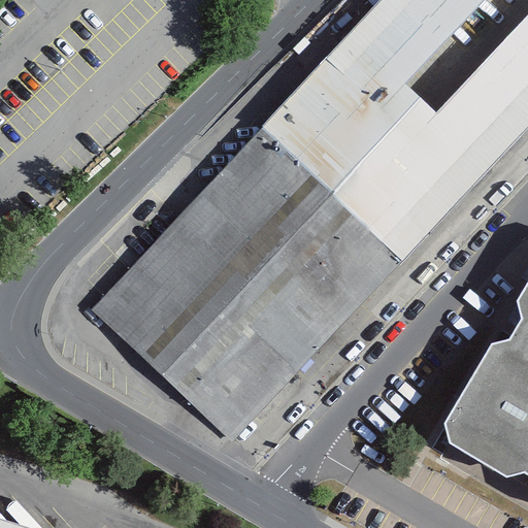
[(25,0),(39,15),(55,0),(25,0)]
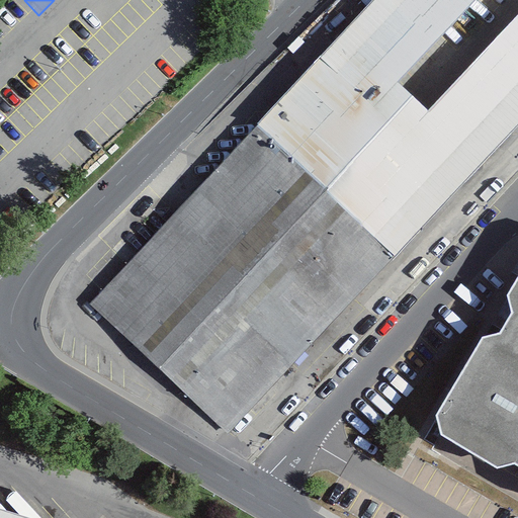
[(382,0),(89,301),(224,432),(517,130),(517,15),(430,112),(398,84),(477,0),(382,0)]
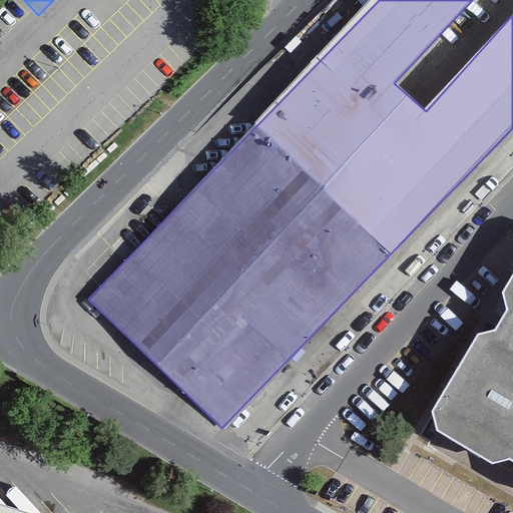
[(512,338),(512,340),(490,342),(447,414),(450,438),(508,474),(512,471),(512,338)]
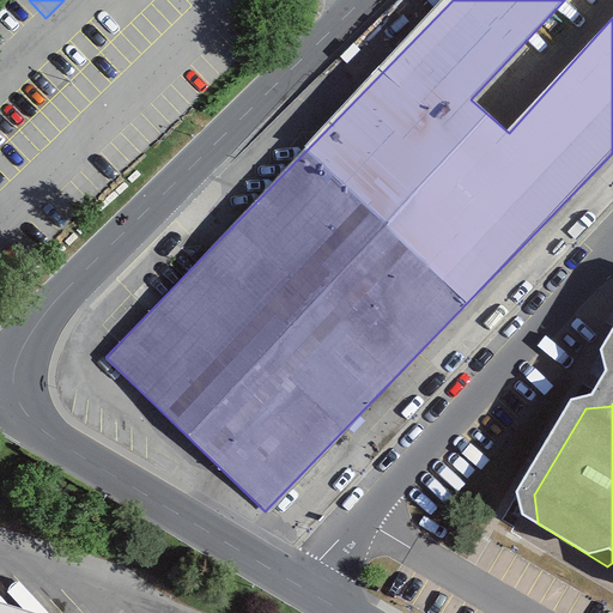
[(35,612),(0,602),(0,612),(35,612)]
